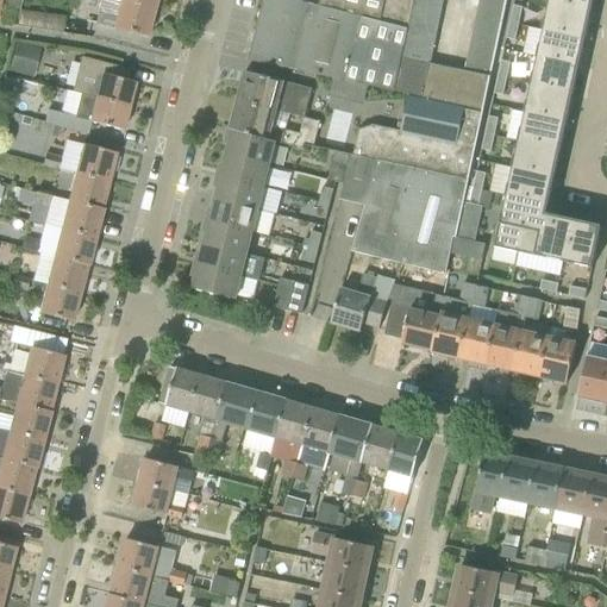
[(113,17),(82,8),(81,18),(145,35),(152,7),(126,0),(117,0),(113,17)]
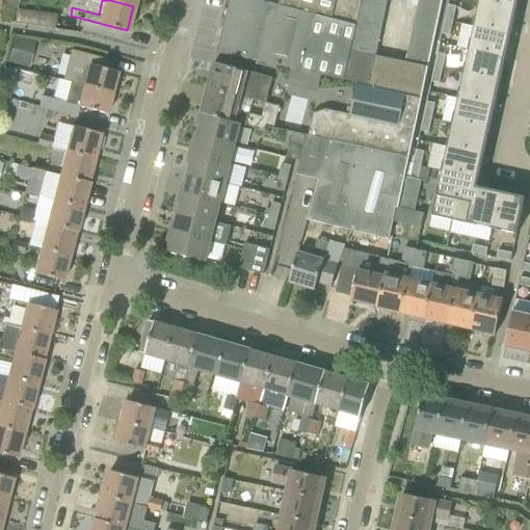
[(228,0),(215,51),(343,80),(349,50),(352,37),(354,26),(354,24),(276,3),(263,0),(228,0)]
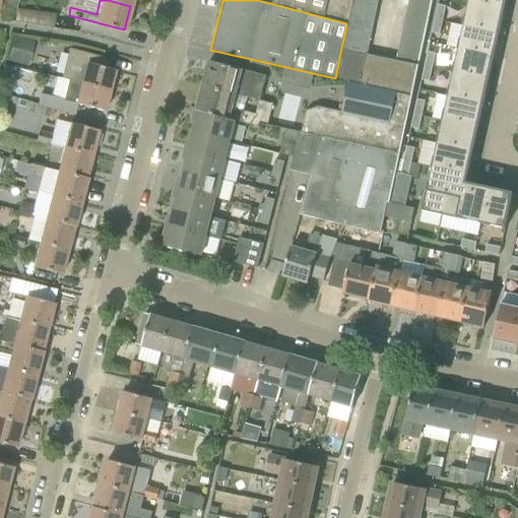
[(270,0),(270,3),(346,23),(348,13),(351,1),(351,0),(270,0)]
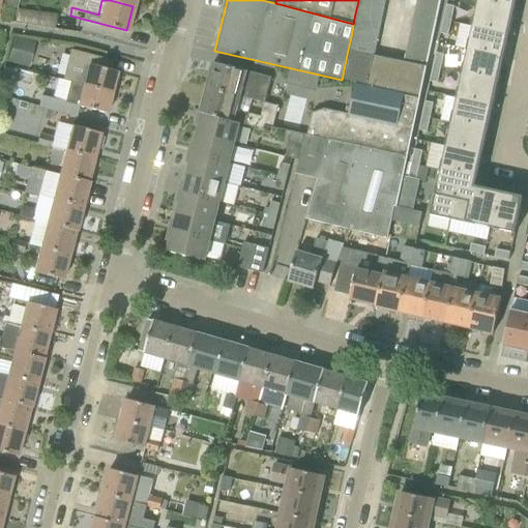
[(416,0),(414,6),(436,11),(438,0),(416,0)]
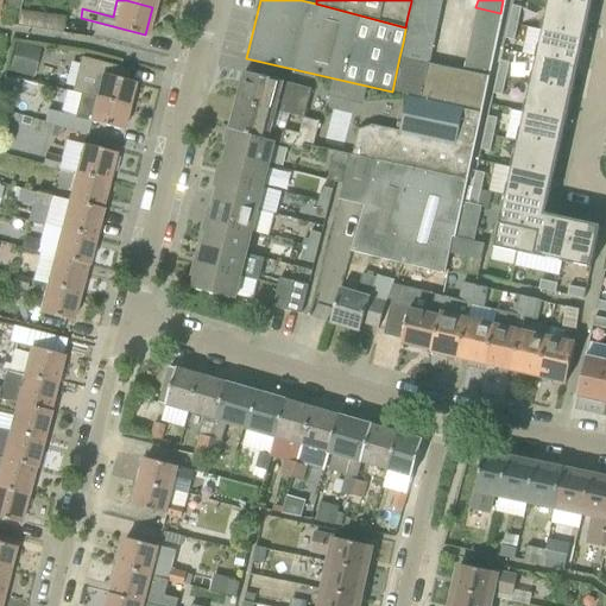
[(582,38),(588,10),(547,0),(541,29),(582,38)]
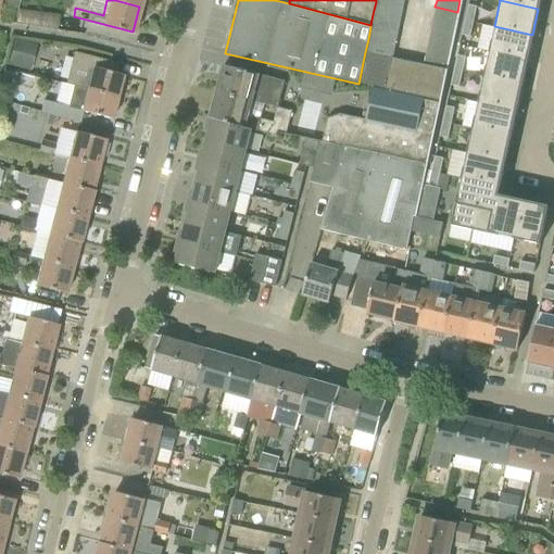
[(500,0),(538,9),(540,0),(500,0)]
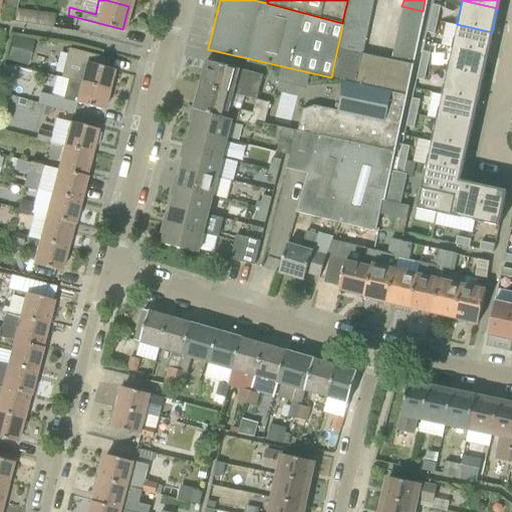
[(372,6),(347,1),(344,13),(369,18),(372,6)]
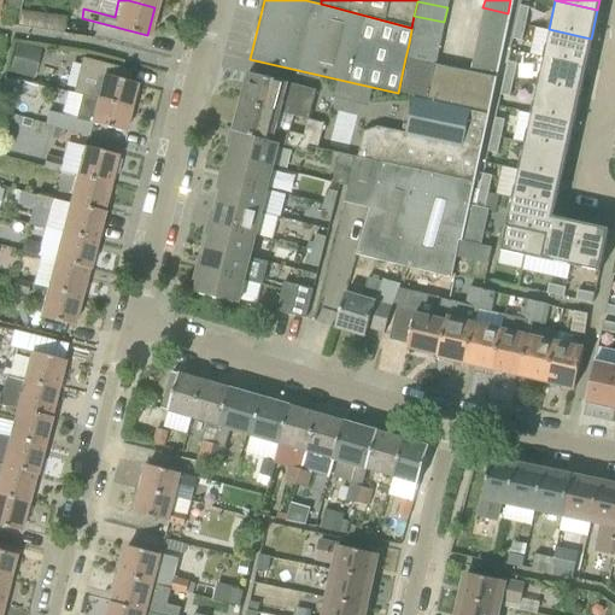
[(528,6),(519,4),(515,21),(525,23),(528,6)]
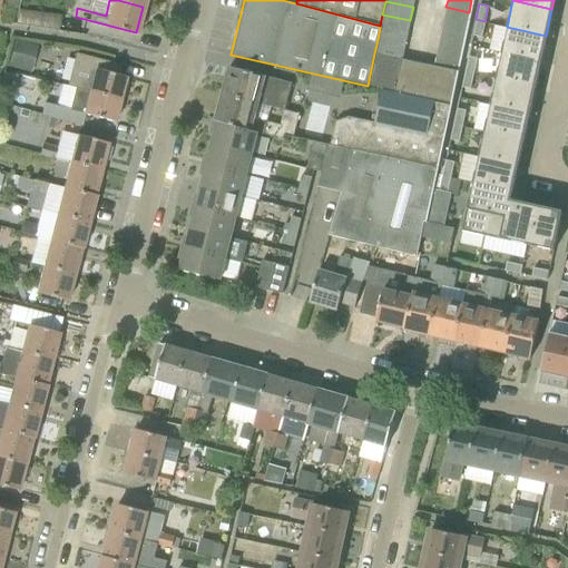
[(9,17),(11,6),(3,5),(2,5),(0,15),(9,17)]
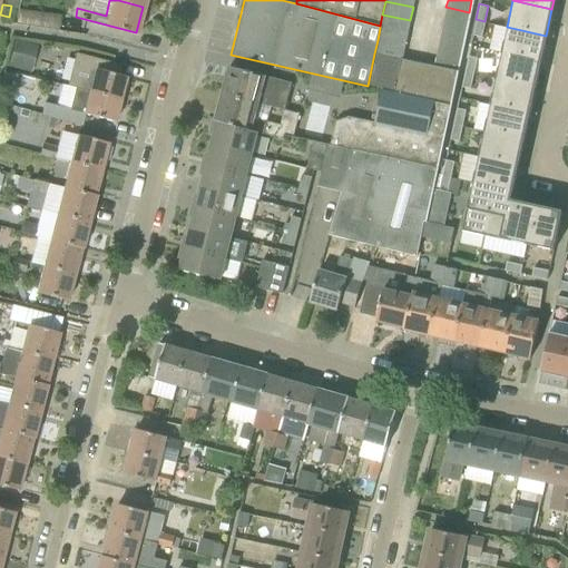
[(443,20),(466,26),(469,12),(446,7),(443,20)]
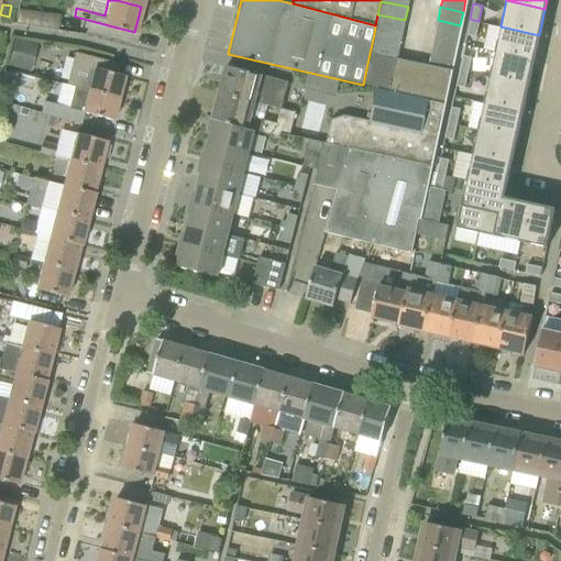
[(54,28),(56,15),(17,8),(14,20),(54,28)]
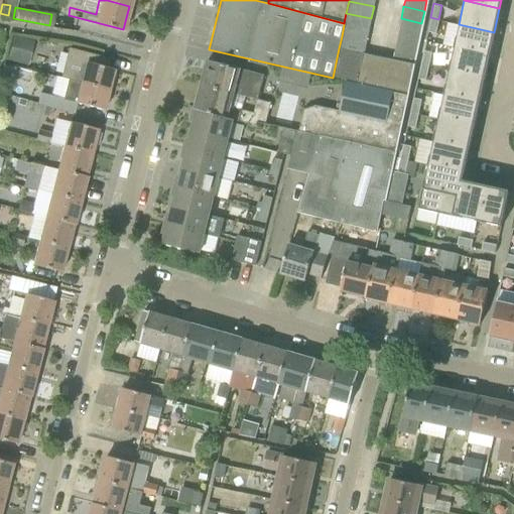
[(371,18),(346,13),(344,23),(344,25),(369,30),(371,18)]
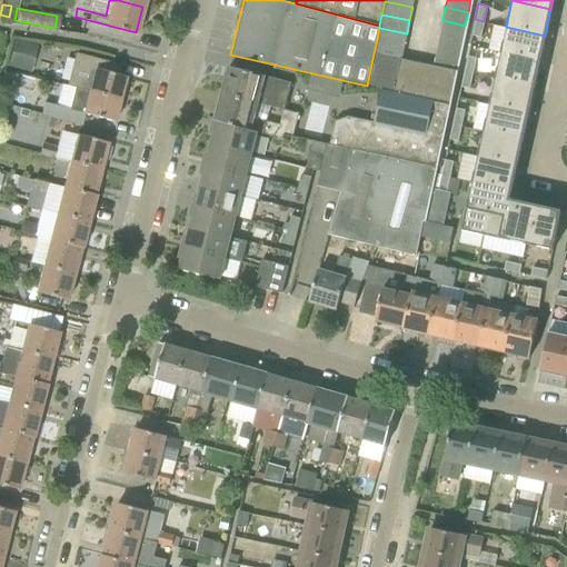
[(475,19),(471,35),(480,37),(484,21),(475,19)]
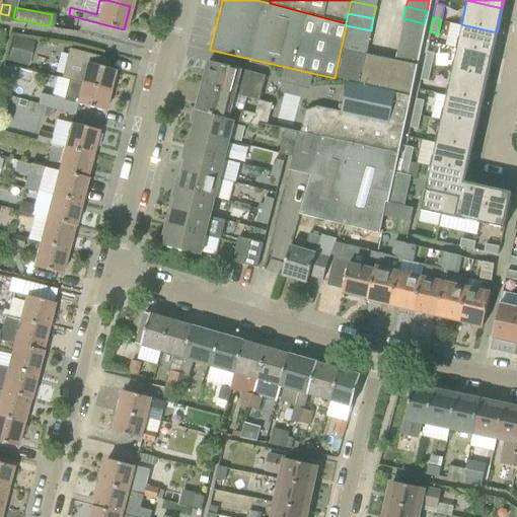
[(400,30),(422,34),(424,23),(403,18),(400,30)]
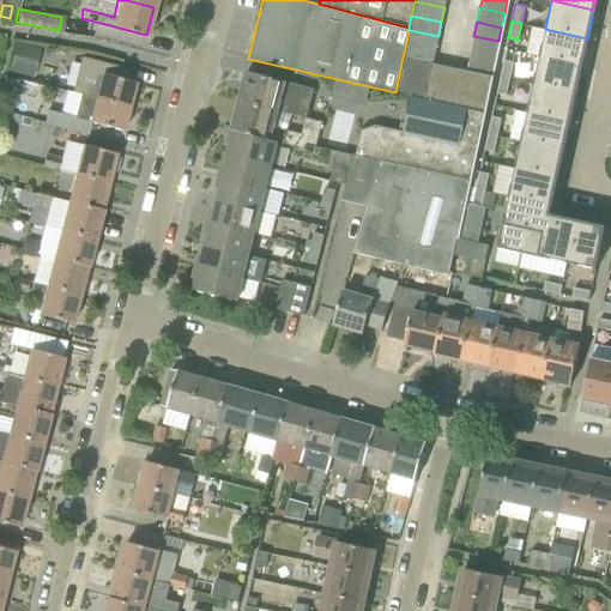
[(581,66),(587,38),(545,29),(539,56),(581,66)]
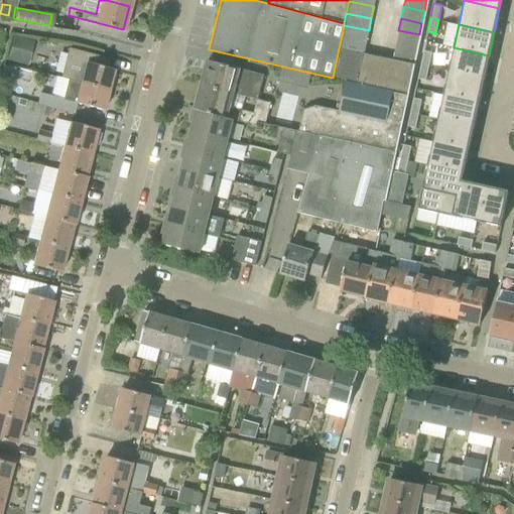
[(342,36),(367,41),(369,30),(344,25),(342,36)]
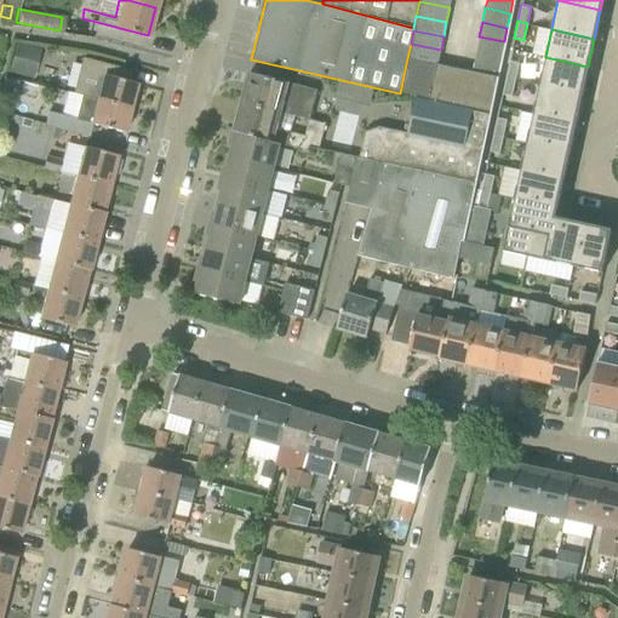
[(476,51),(501,56),(504,41),(479,36),(476,51)]
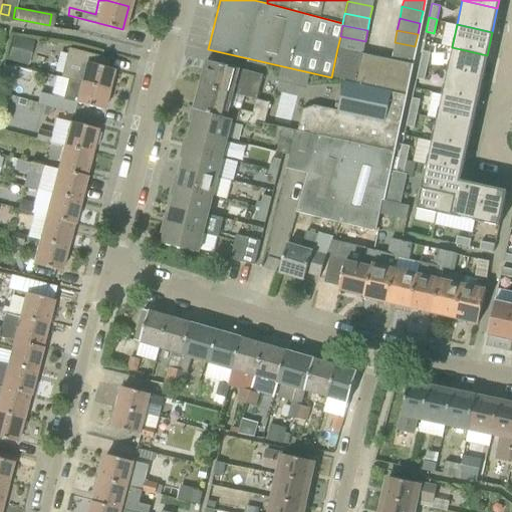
[(11,35),(5,58),(26,64),(32,41),(11,35)]
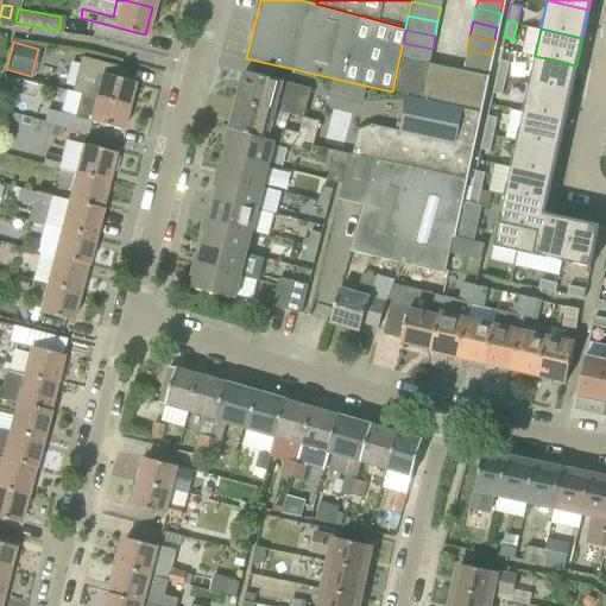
[(399,57),(429,63),(433,49),(403,43),(399,57)]
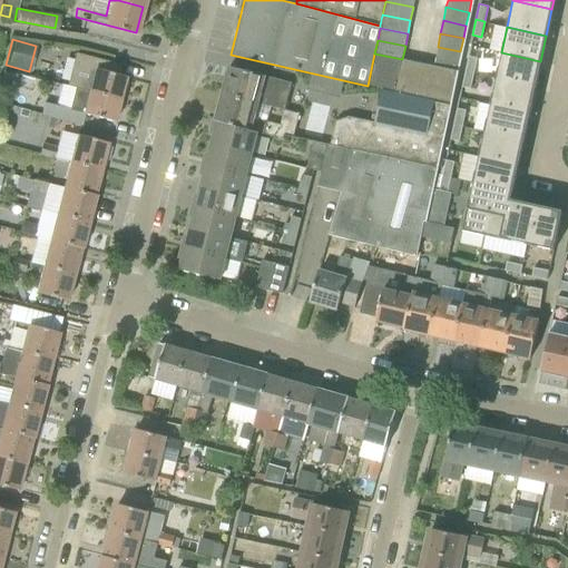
[(460,51),(438,47),(433,66),(456,70),(460,51)]
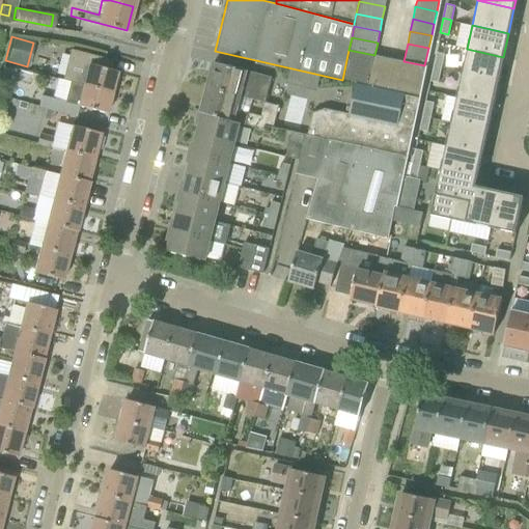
[(62,79),(67,80),(111,91),(116,71),(104,67),(106,58),(70,49),(62,79)]
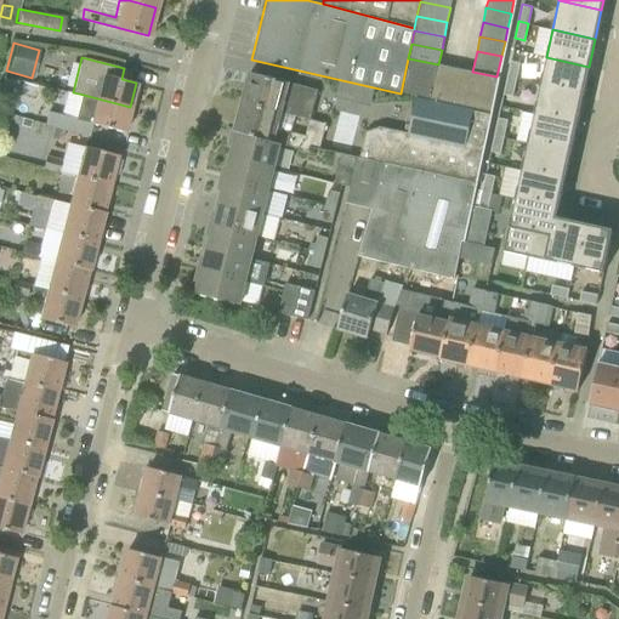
[(589,67),(546,57),(540,85),(583,95),(589,67)]
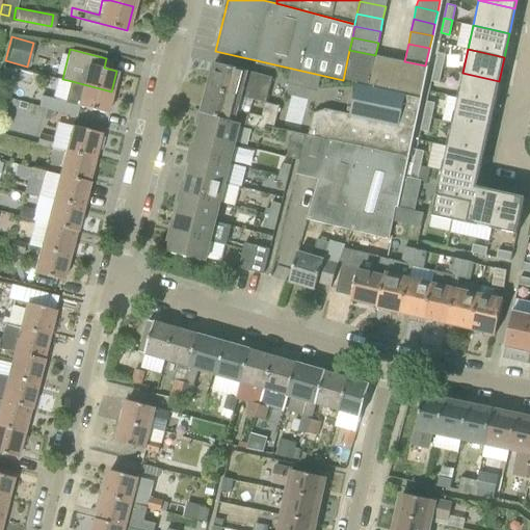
[(375,55),(349,50),(343,80),(419,97),(425,65),(404,61),(375,55)]
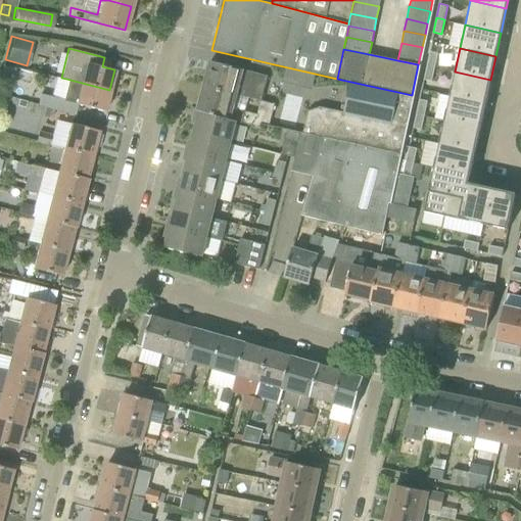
[(434,66),(437,52),(426,65),(434,66)]
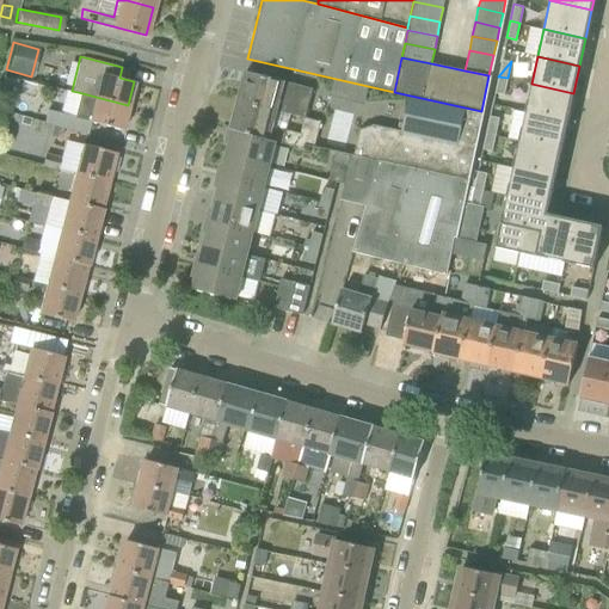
[(275,110),(276,109),(305,116),(312,90),(299,86),(299,85),(245,71),(237,100),(275,110)]
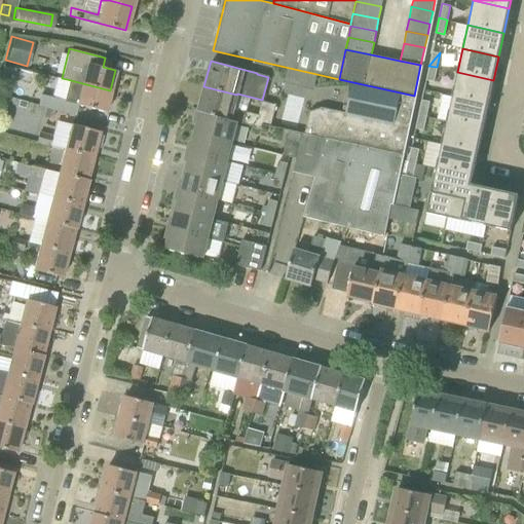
[(428,66),(425,79),(434,81),(437,67),(428,66)]
